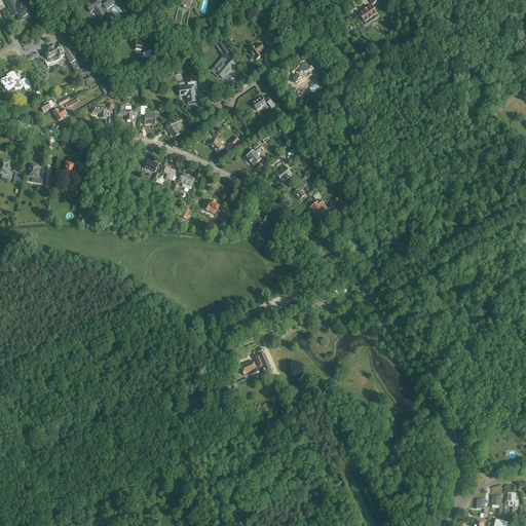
[(30,8),(33,7),(29,0),(22,0),(24,3),(22,4),(22,2),(19,4),(20,5),(15,7),(12,0),(10,0),(6,2),(12,16),(19,13),(21,19),(32,13),(30,8)]
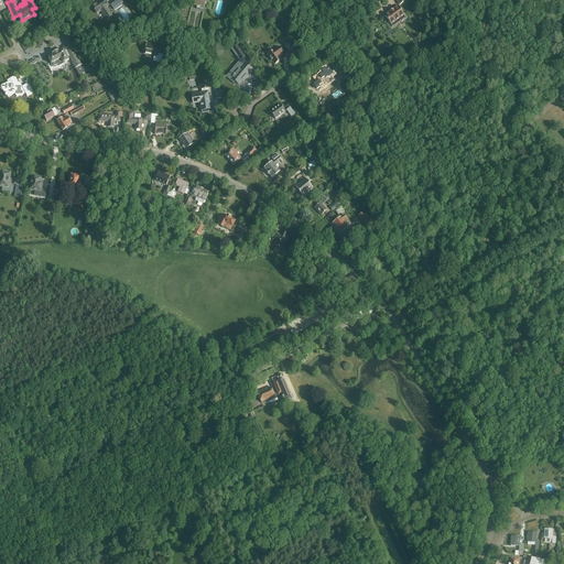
[(102,0),(100,0),(91,7),(97,13),(100,11),(106,18),(111,14),(106,7),(107,6),(102,0)]
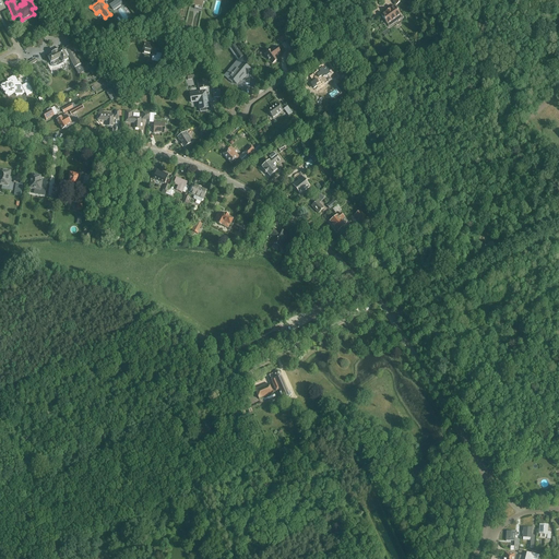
[(193,0),(192,6),(195,6),(194,9),(198,10),(199,7),(202,8),(203,2),(205,2),(207,1),(207,0),(193,0)]
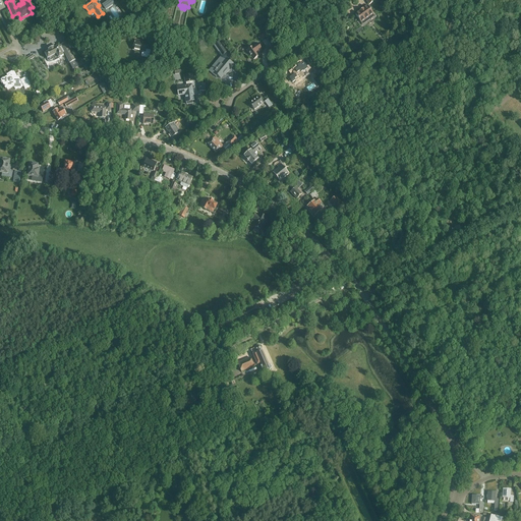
[(361,22),(373,14),(367,6),(364,8),(358,12),(355,14),(361,22)]
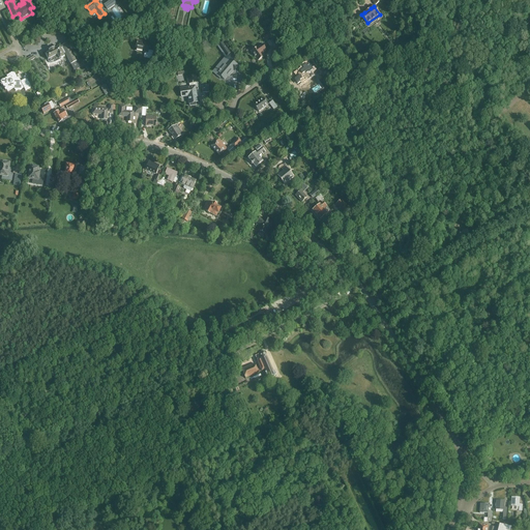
[(151,59),(153,51),(148,50),(150,43),(137,40),(135,51),(139,52),(139,51),(145,52),(143,58),(151,59)]
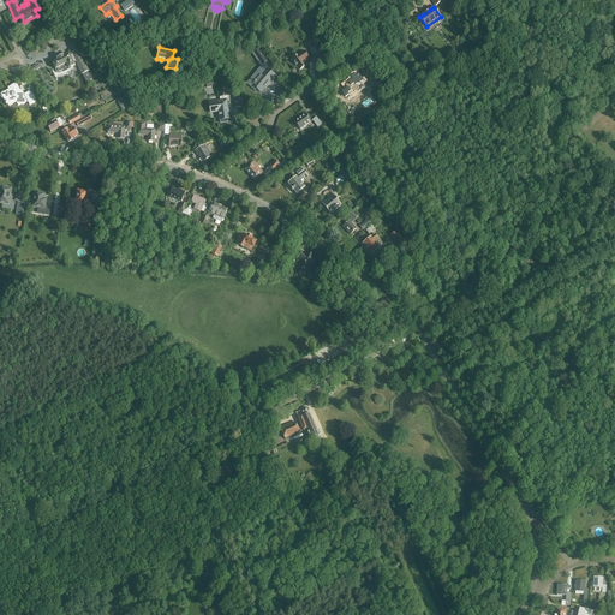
[(82,75),(89,71),(78,51),(71,54),(71,55),(70,57),(70,55),(64,58),(61,58),(59,59),(59,60),(53,64),(55,69),(57,72),(58,72),(59,73),(60,73),(61,73),(71,67),(75,65),(73,63),(75,61),(82,75)]
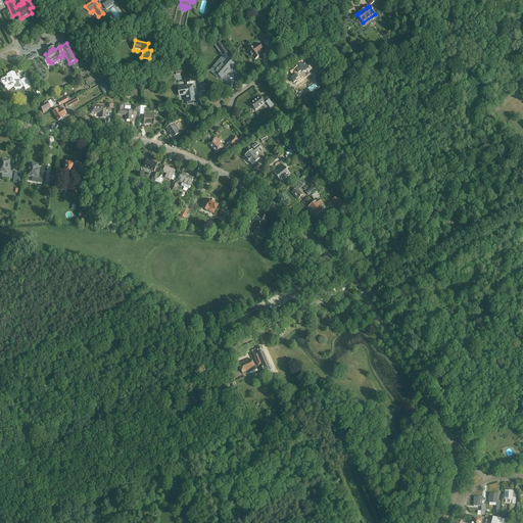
[(257,53),(263,50),(258,44),(253,47),(247,51),(254,60),(259,56),(257,53)]
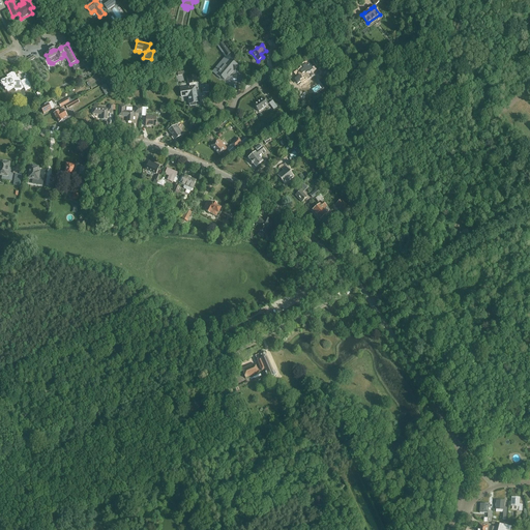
[(218,69),(214,74),(219,79),(222,77),(225,80),(229,74),(230,75),(237,66),(228,58),(221,66),(222,67),(219,70),(218,69)]
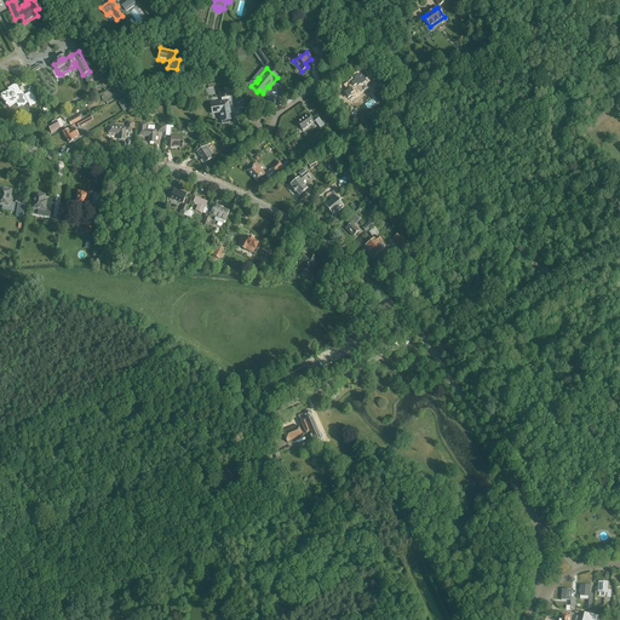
[(349,89),(349,90),(344,93),(348,98),(351,96),(350,95),(354,92),(352,91),(356,89),(360,92),(366,89),(363,84),(366,82),(362,76),(360,78),(359,75),(354,79),(355,80),(350,84),(350,85),(349,85),(349,86),(349,87),(349,89)]
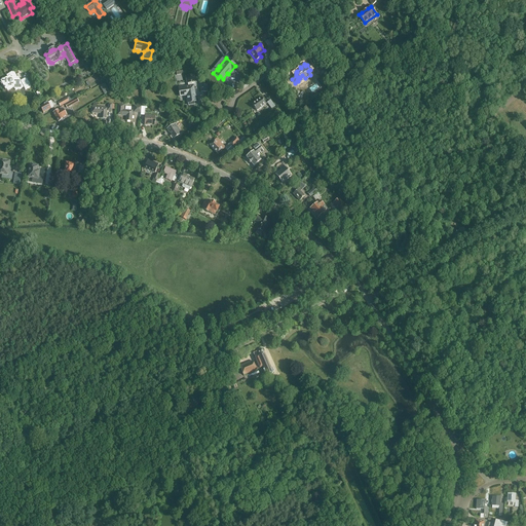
[(26,78),(20,81),(13,71),(9,74),(10,75),(4,78),(3,78),(2,79),(1,80),(1,81),(0,82),(1,84),(3,85),(5,89),(6,89),(7,91),(14,87),(15,90),(17,89),(19,90),(24,87),(25,89),(31,86),(26,78)]
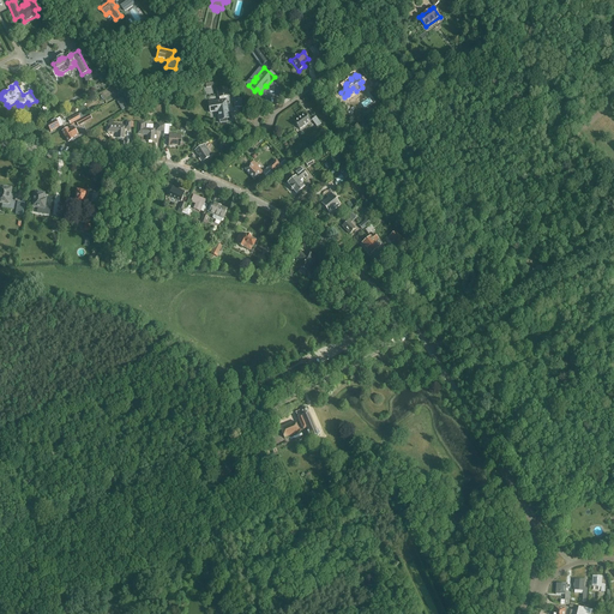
[(229,119),(227,101),(228,96),(227,88),(217,89),(218,97),(220,97),(220,101),(208,102),(209,106),(208,106),(209,112),(210,112),(210,114),(217,113),(218,121),(220,121),(220,124),(227,122),(227,120),(229,119)]
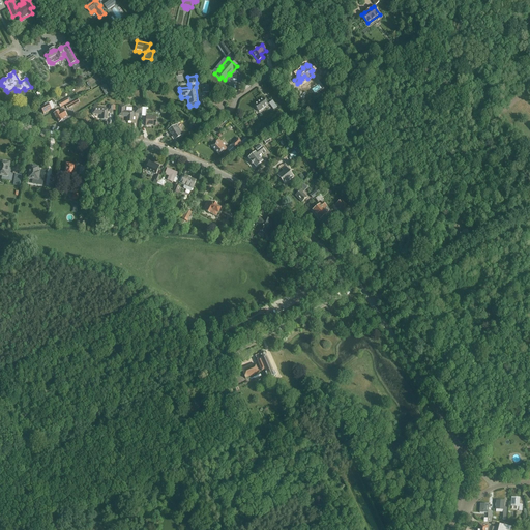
[(106,85),(101,87),(106,95),(110,92),(106,85)]
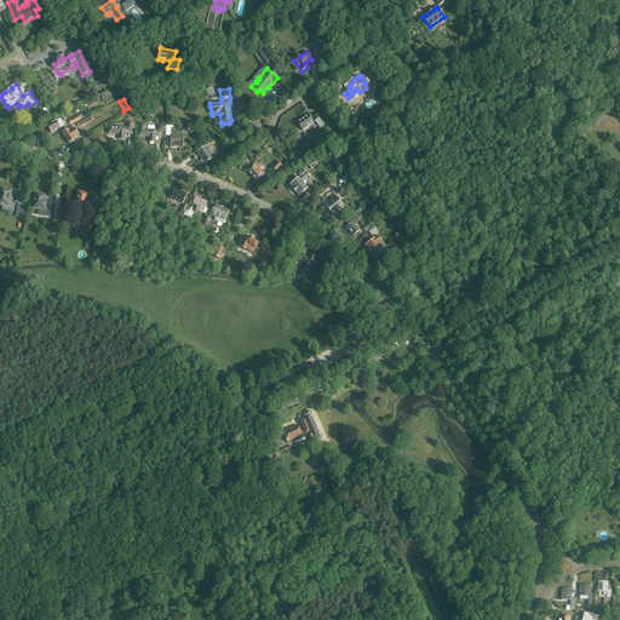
[(68,121),(70,126),(81,120),(79,115),(68,121)]
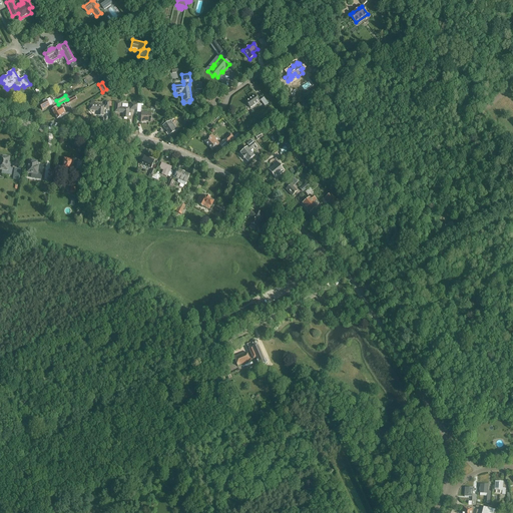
[(74,95),(67,99),(69,104),(77,99),(74,95)]
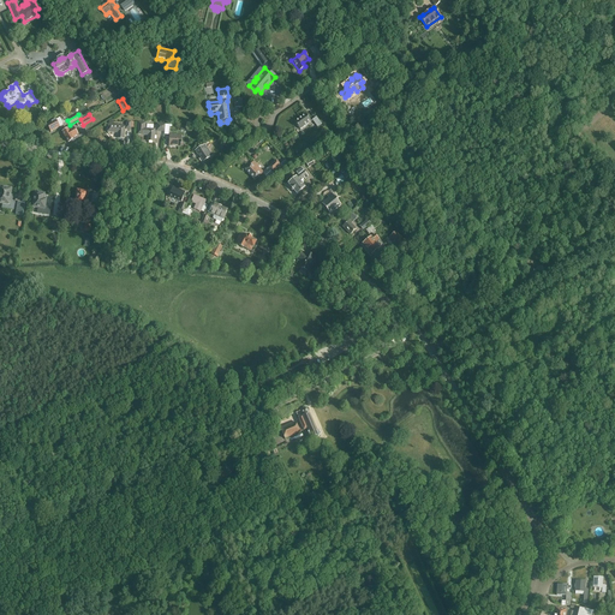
[(294,121),(300,130),(311,121),(305,114),(294,121)]
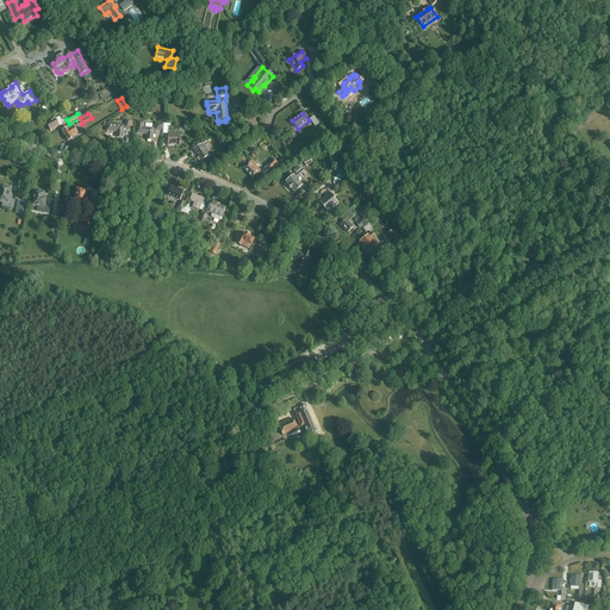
[(49,130),(50,131),(62,124),(62,123),(66,122),(62,116),(47,124),(48,128),(48,130),(48,131),(49,130)]
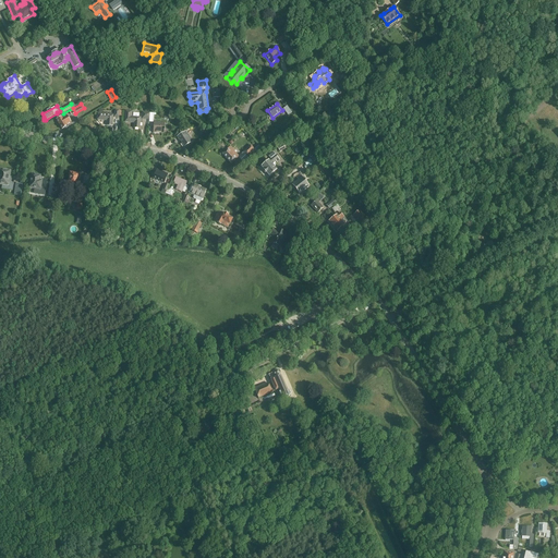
[(133,113),(133,117),(131,117),(132,111),(125,111),(124,122),(134,123),(134,128),(140,128),(141,118),(140,118),(140,113),(133,113)]
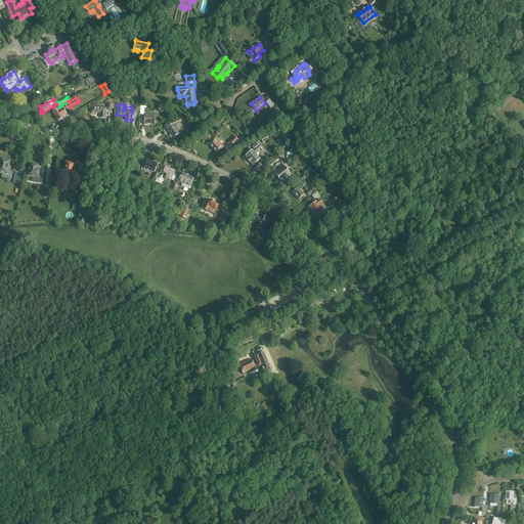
[(60,108),(55,112),(60,121),(64,118),(64,117),(69,114),(64,107),(60,111),(60,108)]
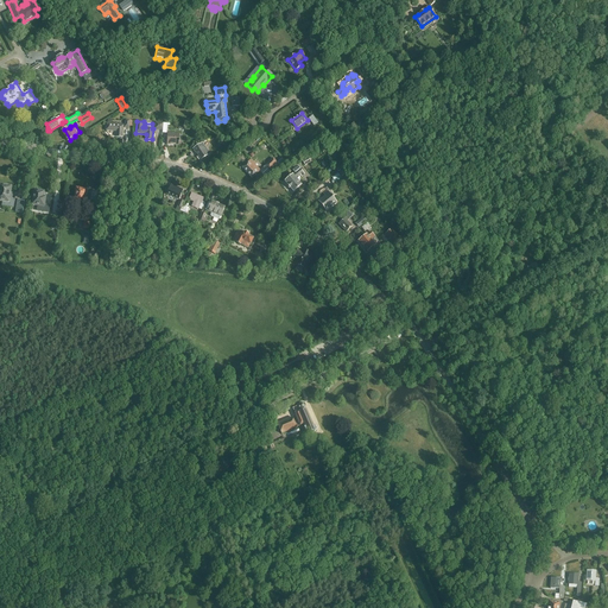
[(115,137),(122,137),(124,126),(106,125),(106,131),(116,132),(115,137)]
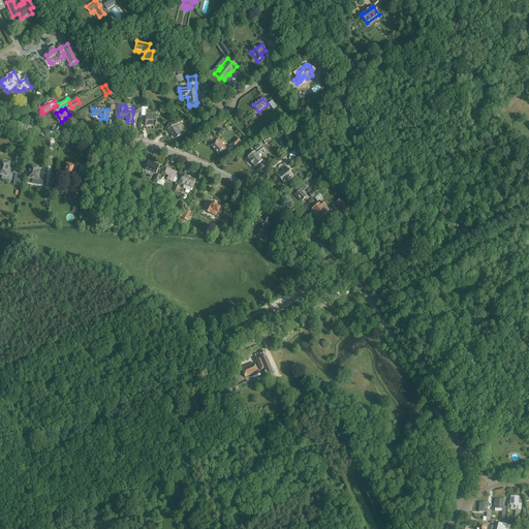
[(145,126),(155,126),(156,116),(146,116),(145,126)]
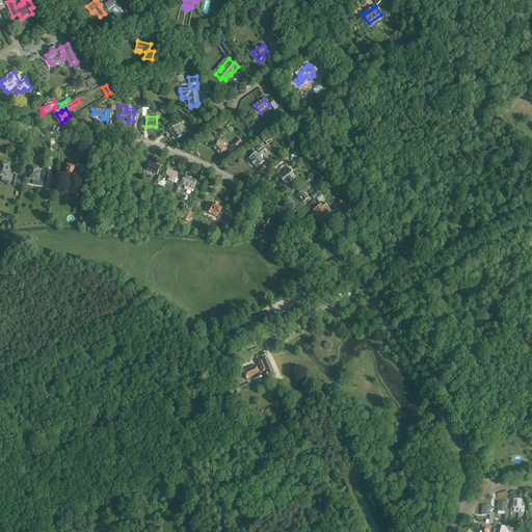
[(176,140),(184,135),(178,125),(169,130),(171,133),(176,140)]
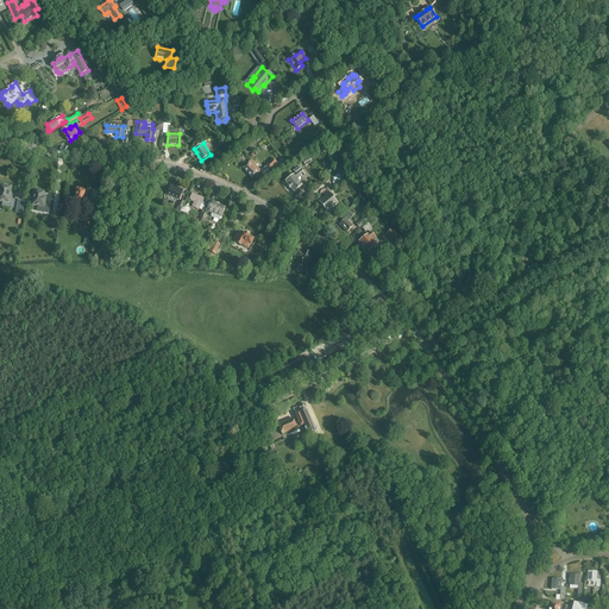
[(265,167),(261,170),(259,171),(265,177),(271,173),(269,170),(277,162),(272,158),(265,165),(265,167)]
